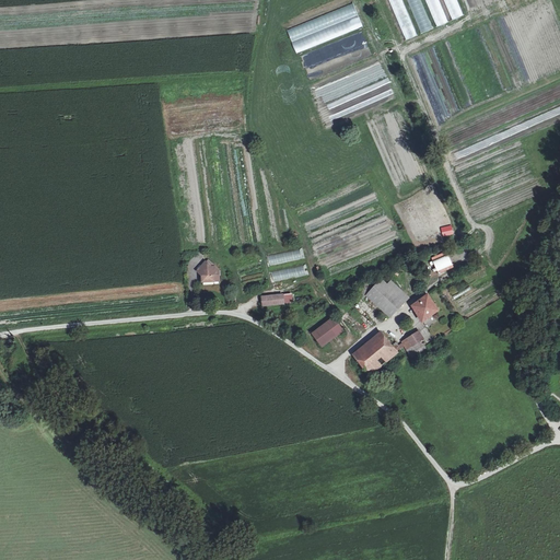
[(216,271),(213,269),(206,263),(199,271),(203,275),(203,282),(216,281),(216,279),(220,279),(219,271),(216,271)]
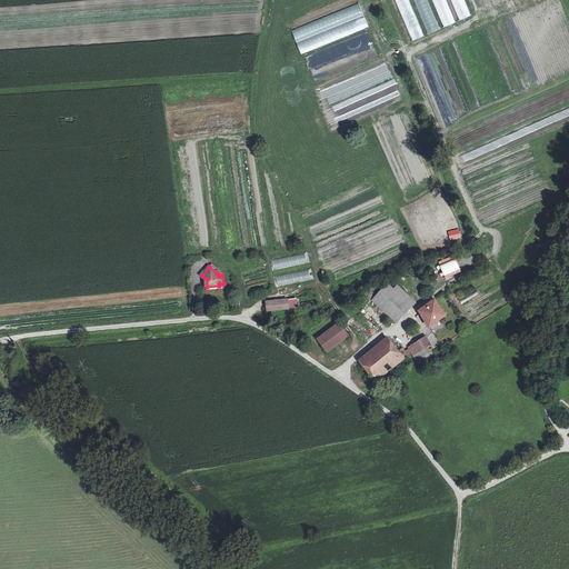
[(369,305),(372,301),(382,290),(376,285),(362,299),(369,305)]
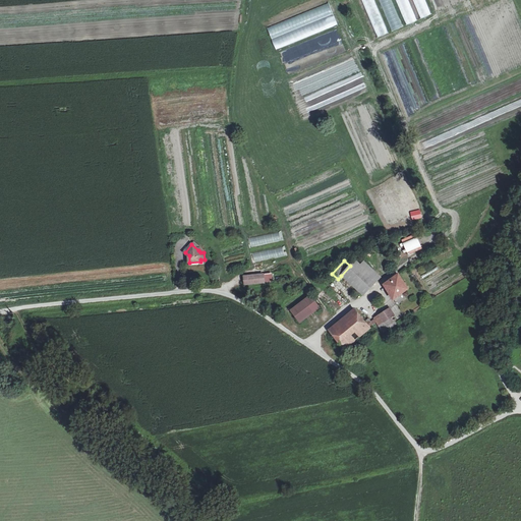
[(363,295),(378,280),(367,271),(370,268),(363,262),(360,265),(355,261),(350,266),(341,276),(363,295)]
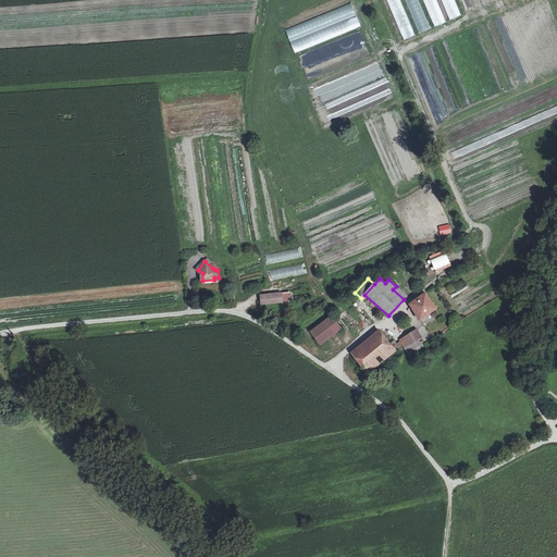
[(393,289),(404,299),(407,297),(396,286),(393,289)]
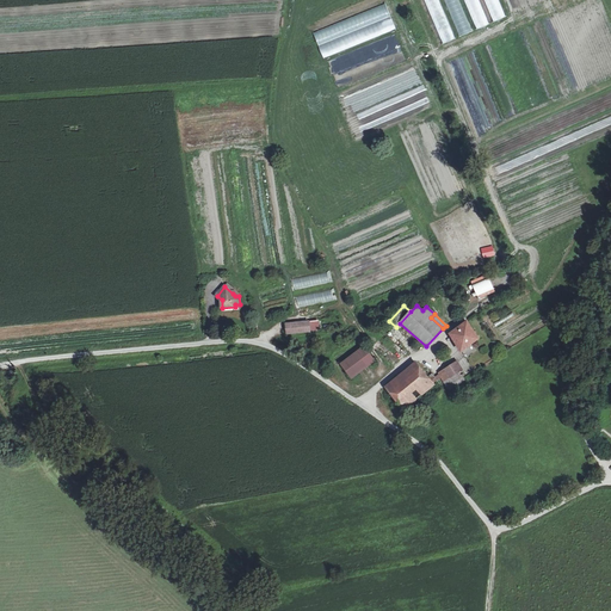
[(489,323),(493,328),(507,320),(504,315),(489,323)]
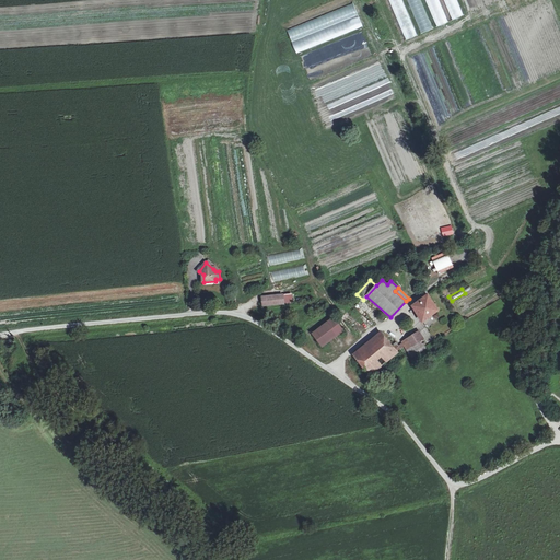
[(263,298),(264,306),(284,304),(283,295),(263,298)]
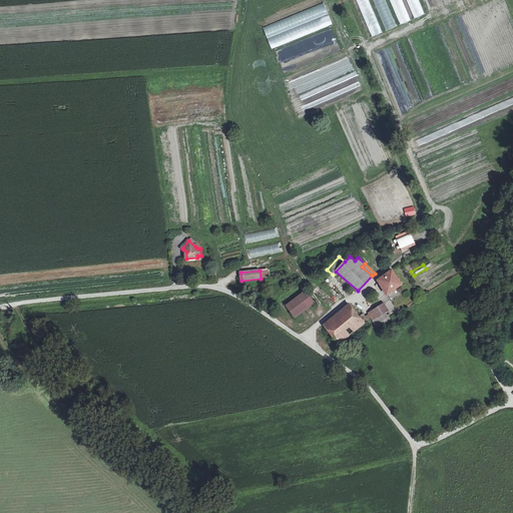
[(379,281),(388,295),(402,286),(393,271),(379,281)]
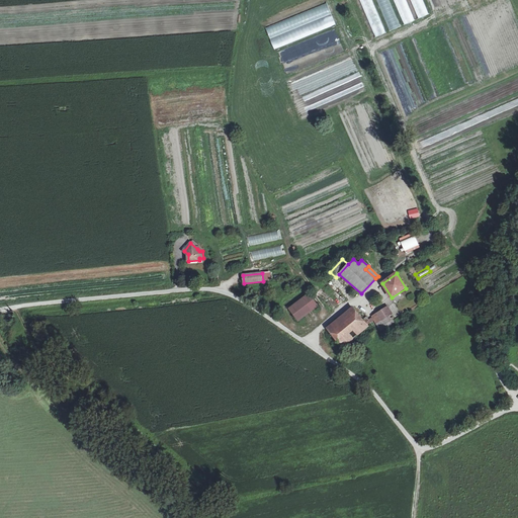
[(331,295),(337,299),(340,295),(334,290),(331,295)]
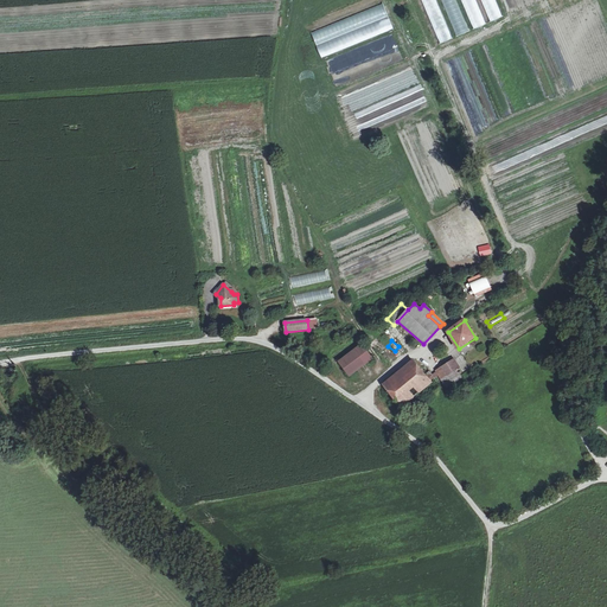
[(338,362),(350,377),(374,359),(362,344),(338,362)]
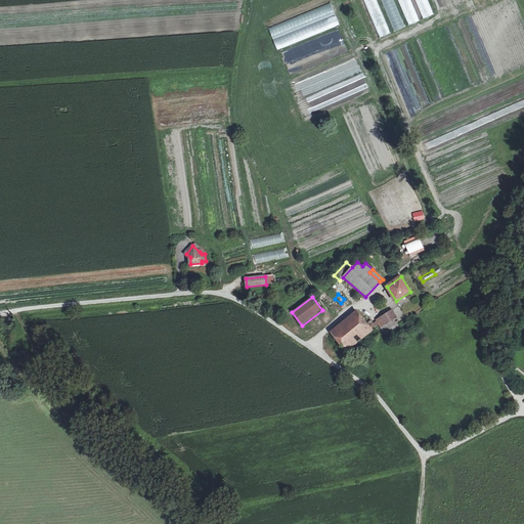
[(377,320),(381,328),(384,332),(397,323),(395,320),(398,318),(393,310),(377,320)]
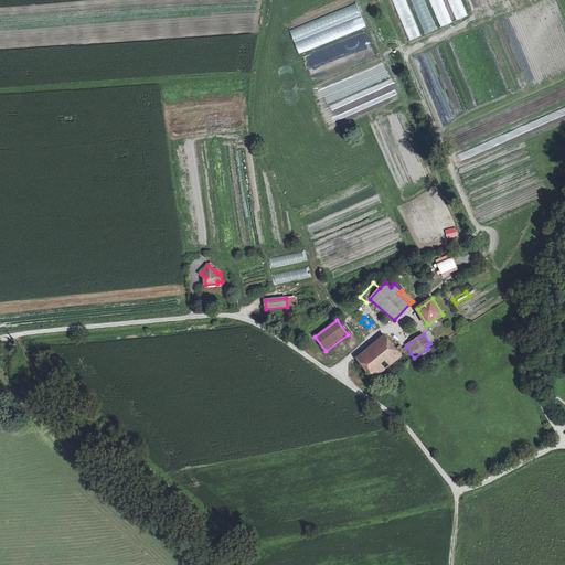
[(356,358),(374,379),(402,356),(400,353),(403,350),(401,345),(396,349),(385,336),(356,358)]
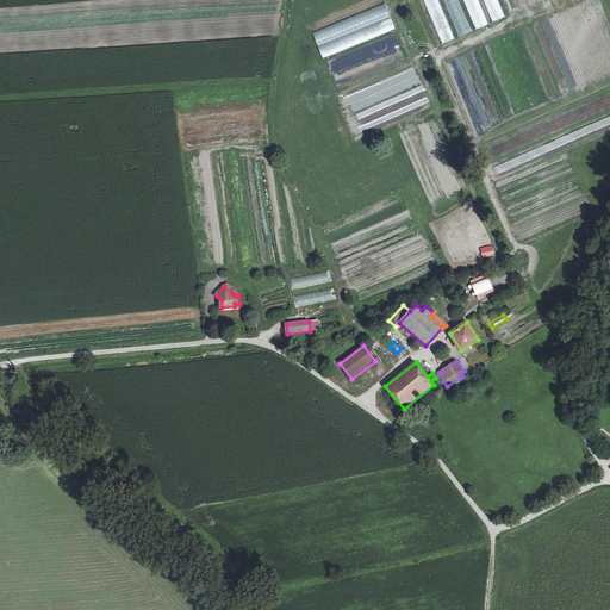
[(16,380),(11,384),(19,393),(24,390),(16,380)]
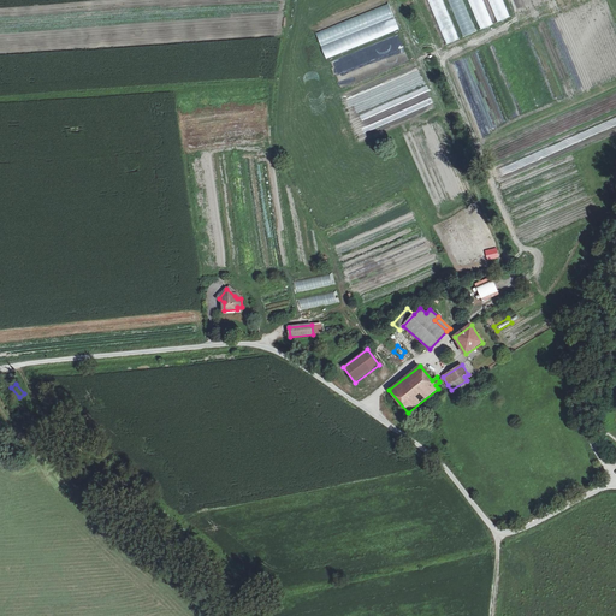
[(16,401),(19,397),(11,388),(9,391),(16,401)]
